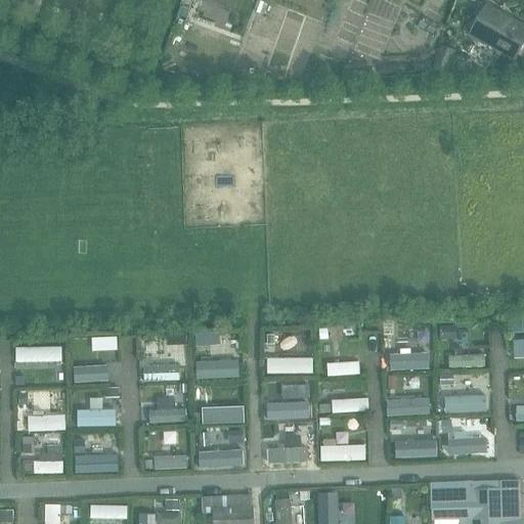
[(523,28),(488,7),(471,36),(513,60),(516,55),(522,58),(521,60),(523,61),(523,28)]
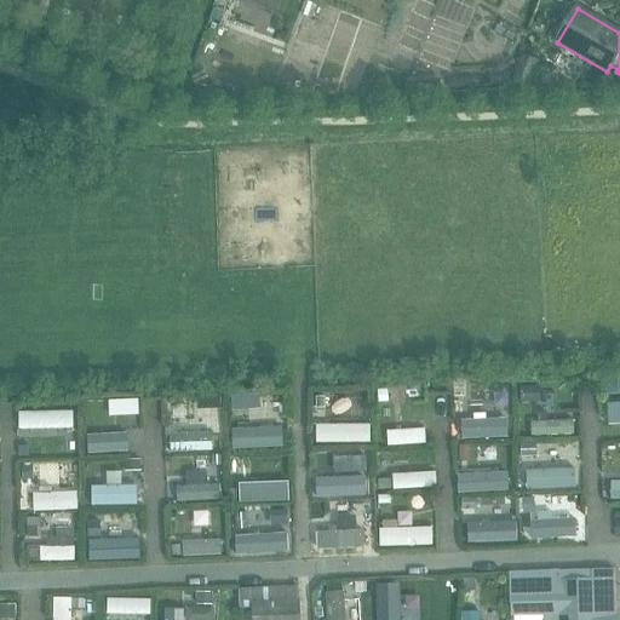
[(509,85),(527,92),(539,62),(521,55),(509,85)]
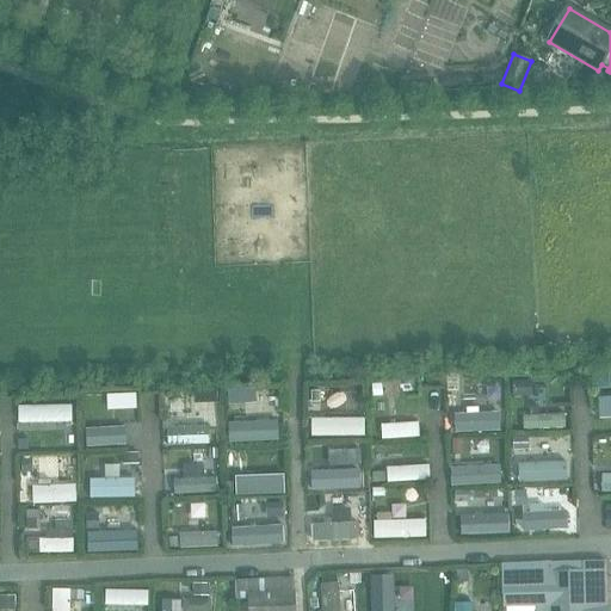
[(610,399),(599,400),(600,420),(610,419),(610,399)]
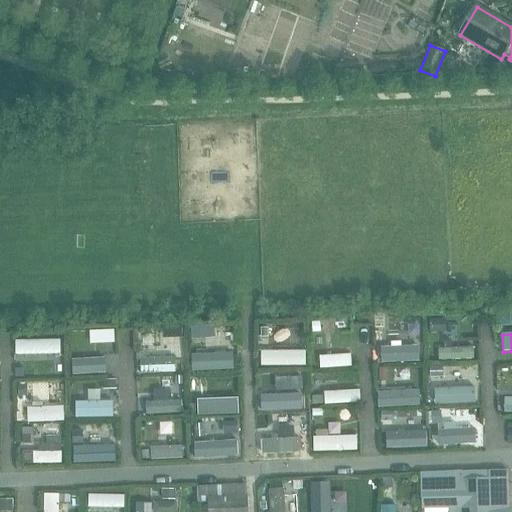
[(124,362),(133,361),(131,343),(122,344),(124,362)]
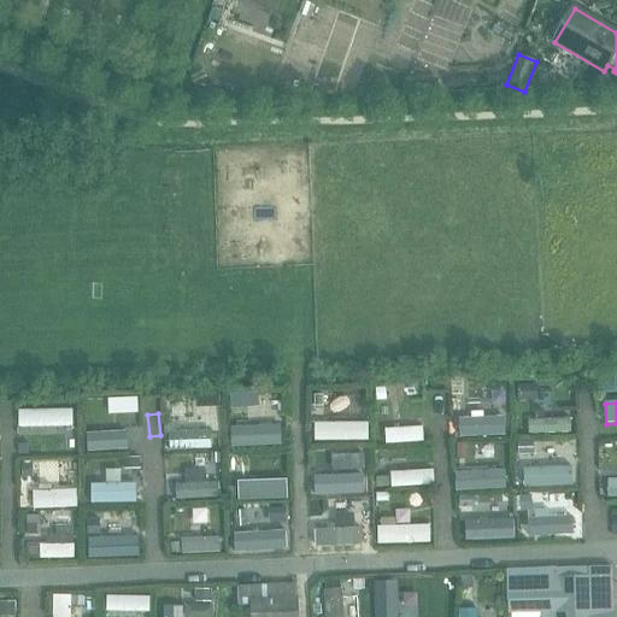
[(460,438),(504,436),(503,423),(479,423),(479,413),(468,415),(468,423),(460,423),(460,438)]
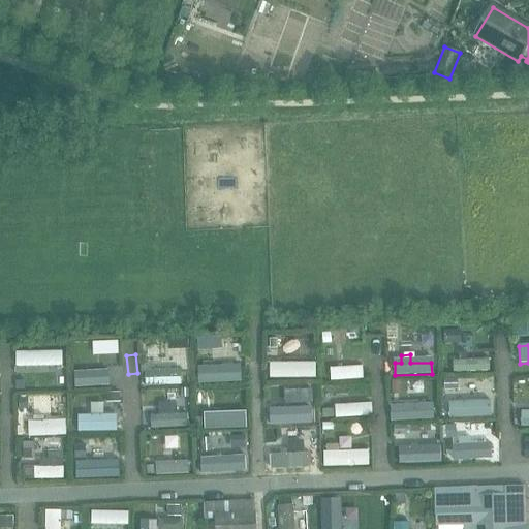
[(488,359),(453,361),(453,373),(488,371),(488,359)]
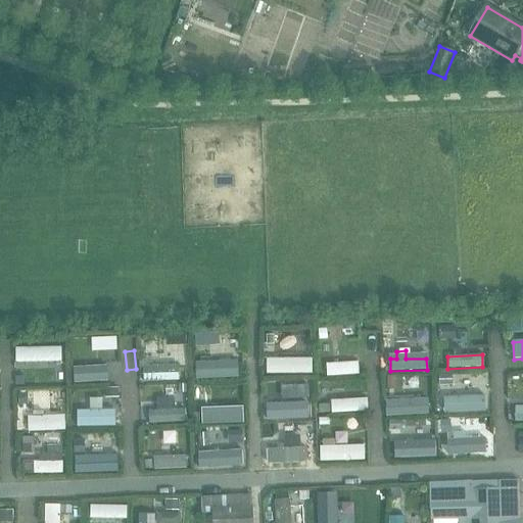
[(196,379),(231,378),(231,366),(204,367),(203,359),(195,359),(196,379)]
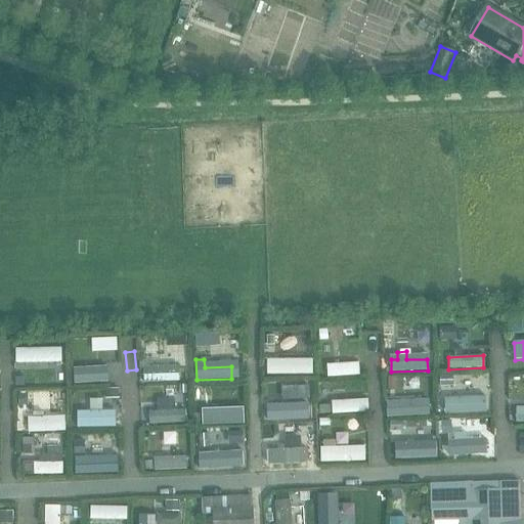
[(358,361),(317,363),(318,377),(359,375),(358,361)]
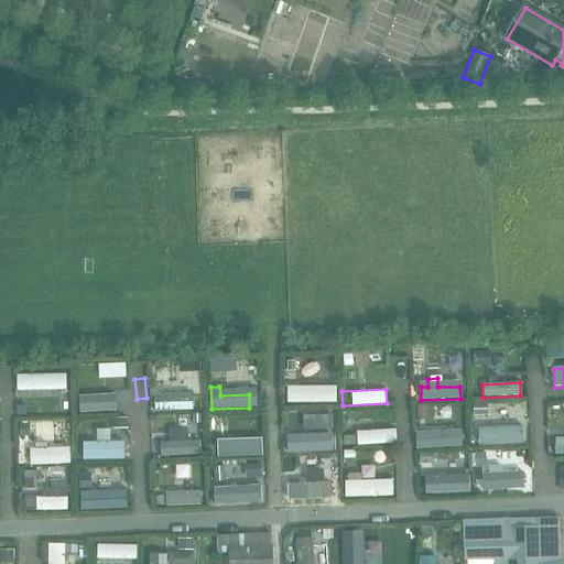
[(328,391),(290,391),(290,403),(328,403),(328,391)]
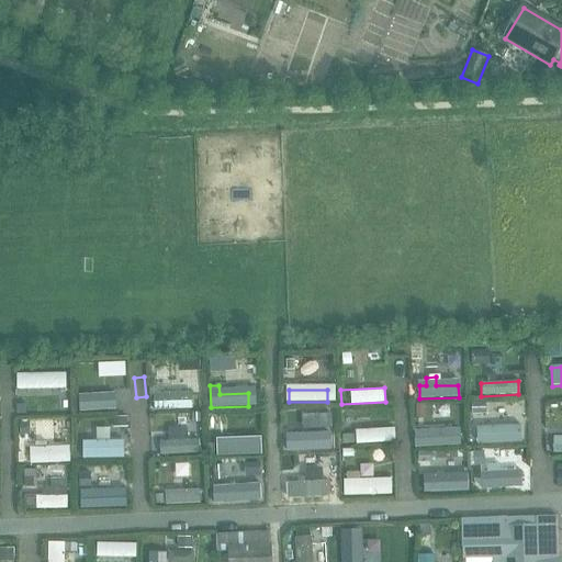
[(197,393),(152,395),(153,411),(198,408),(197,393)]
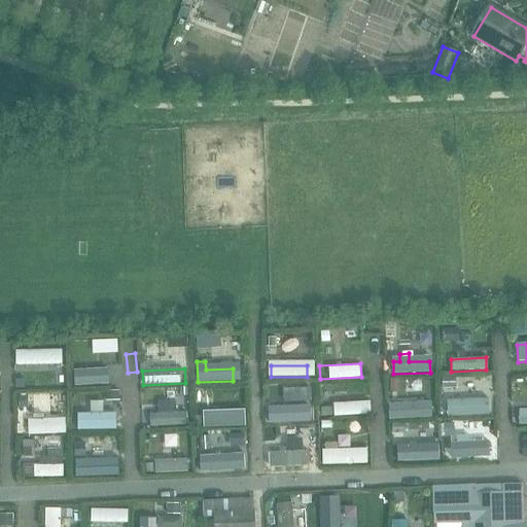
[(85,388),(114,386),(113,376),(97,377),(97,372),(84,373),(85,388)]
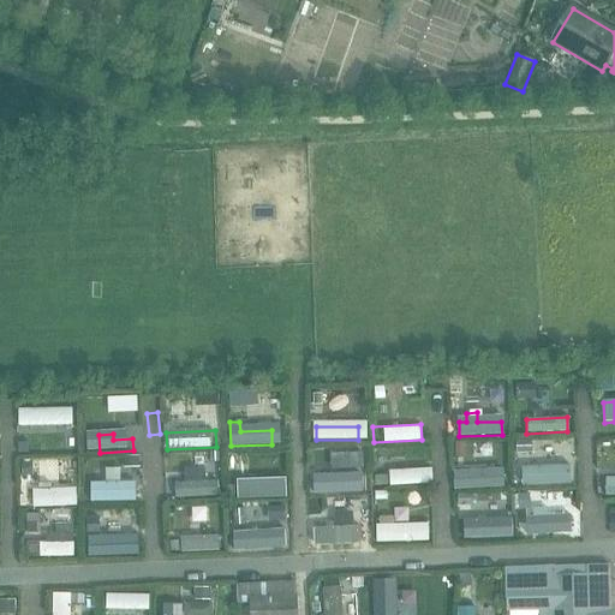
[(33,454),(70,453),(70,439),(31,440),(31,436),(27,437),(27,442),(33,441),(33,454)]
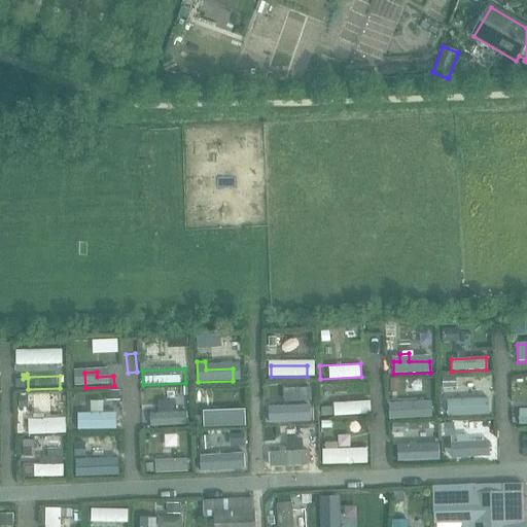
[(328,402),(340,402),(340,383),(328,383),(328,402)]
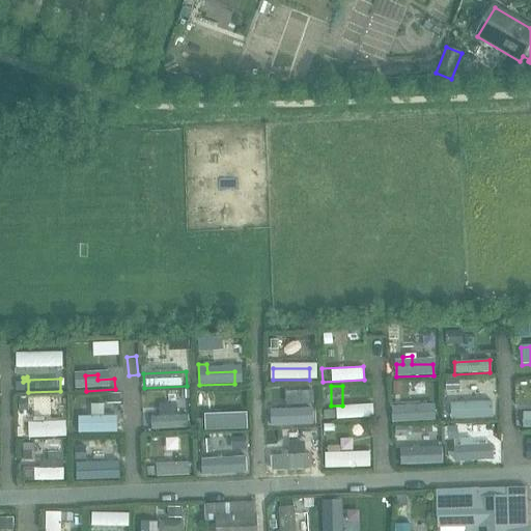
[(454,419),(492,417),(492,406),(468,407),(468,400),(455,401),(455,408),(454,408),(454,419)]
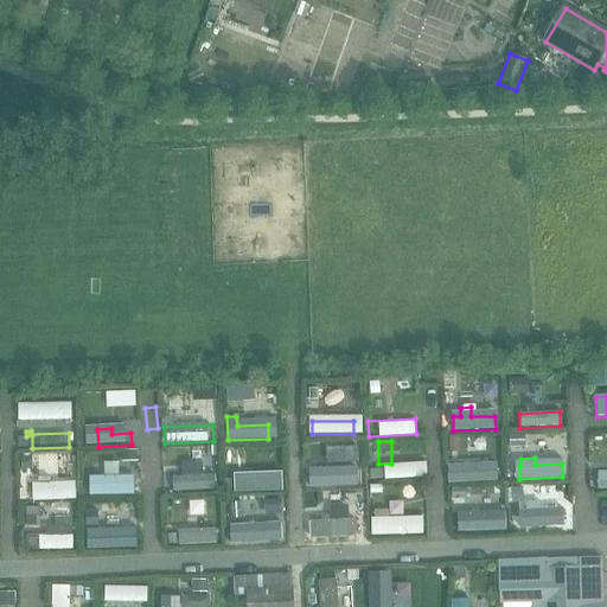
[(494,466),(447,468),(448,483),(496,480),(494,466)]
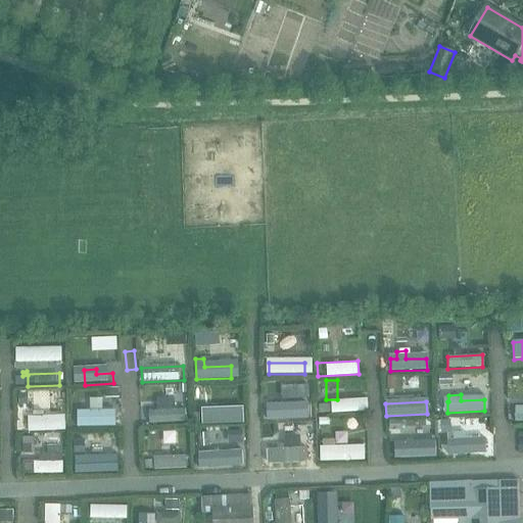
[(148,426),(187,424),(187,412),(161,413),(161,408),(152,408),(152,413),(147,413),(148,426)]
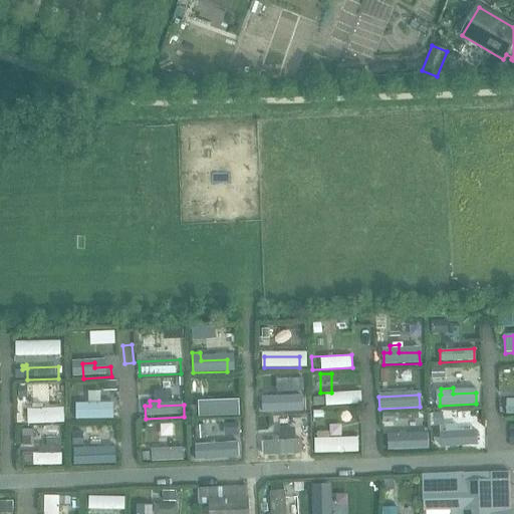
[(298,401),(268,402),(269,414),(298,413),(298,401)]
